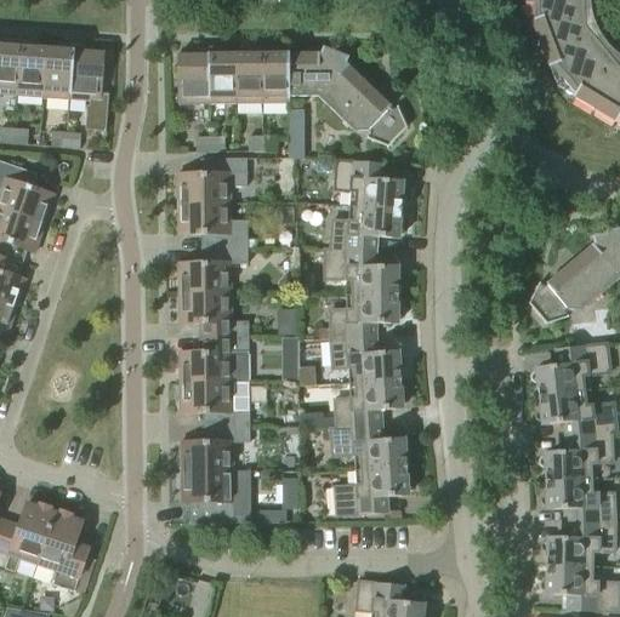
[(538,0),(539,16),(533,18),(550,66),(557,63),(579,89),(574,95),(618,120),(619,116),(619,66),(586,26),(584,0),(538,0)]
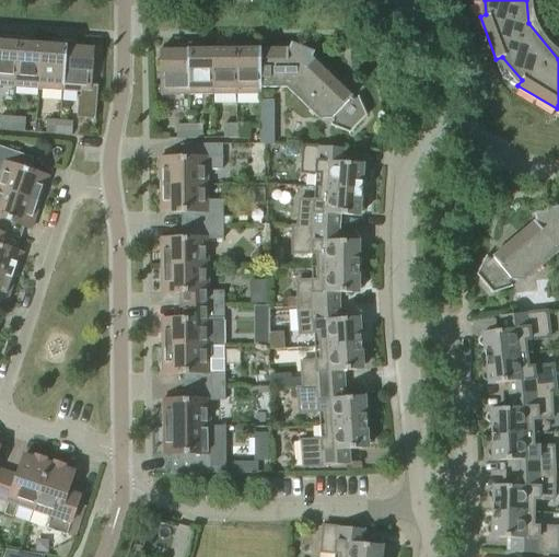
[(9,39),(0,38),(0,82),(16,84),(20,35),(9,34),(9,39)]
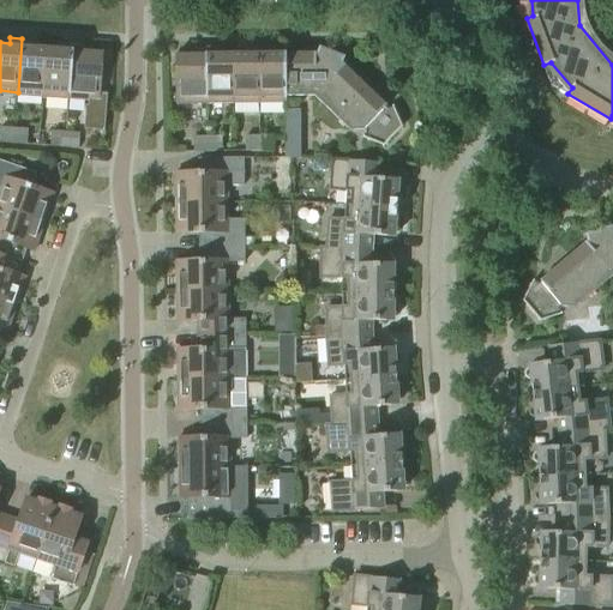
[(34,38),(22,38),(18,92),(43,95),(47,47),(32,46),(34,38)]
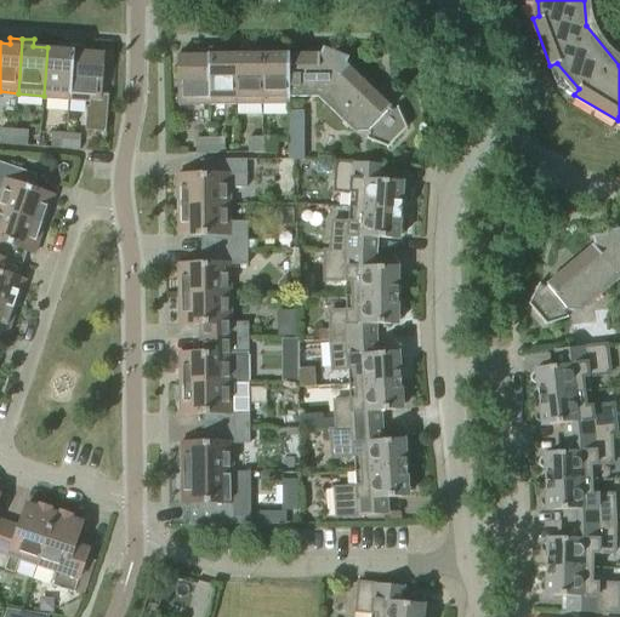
[(47,47),(44,96),(70,97),(74,43),(62,41),(62,49),(47,47)]
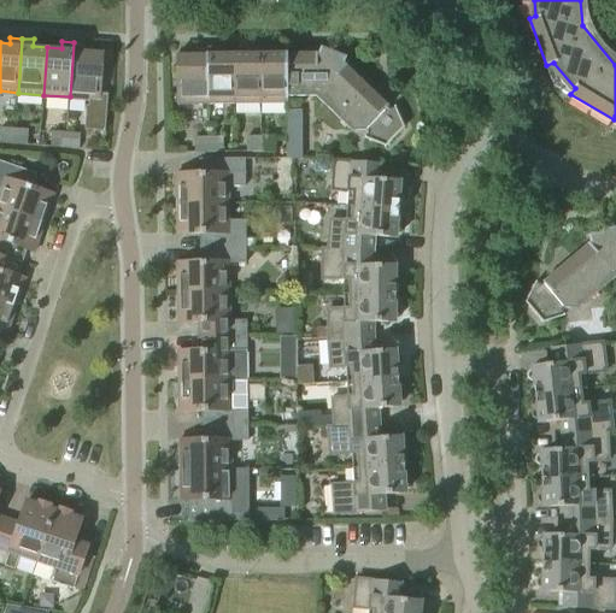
[(74,42),(70,96),(101,99),(105,51),(84,49),(86,43),(74,42)]
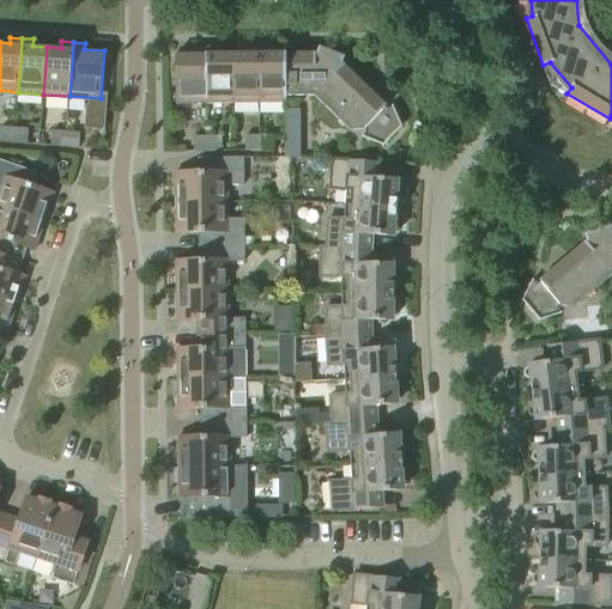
[(208,101),(207,46),(197,46),(197,53),(176,53),(176,101),(208,101)]
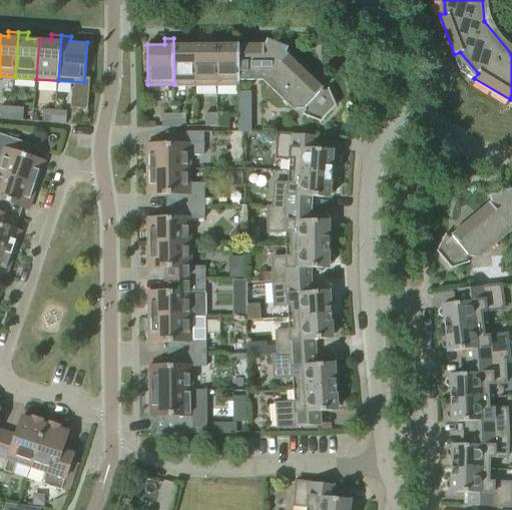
[(195,84),(195,44),(183,44),(183,38),(173,38),(174,84),(195,84)]
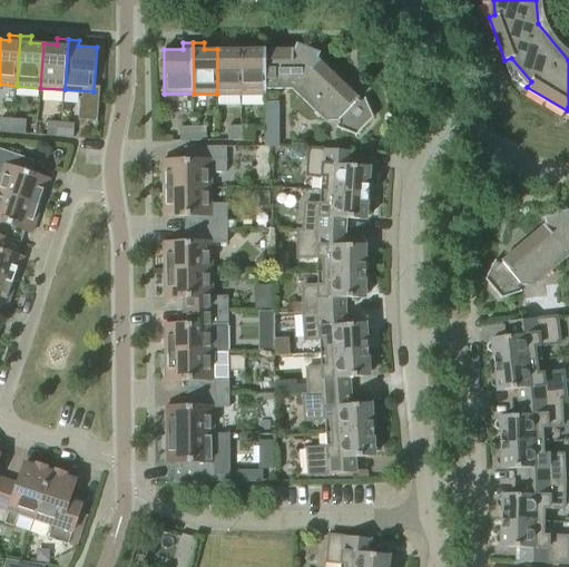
[(231,48),(217,49),(217,94),(242,93),(241,42),(231,42),(231,48)]
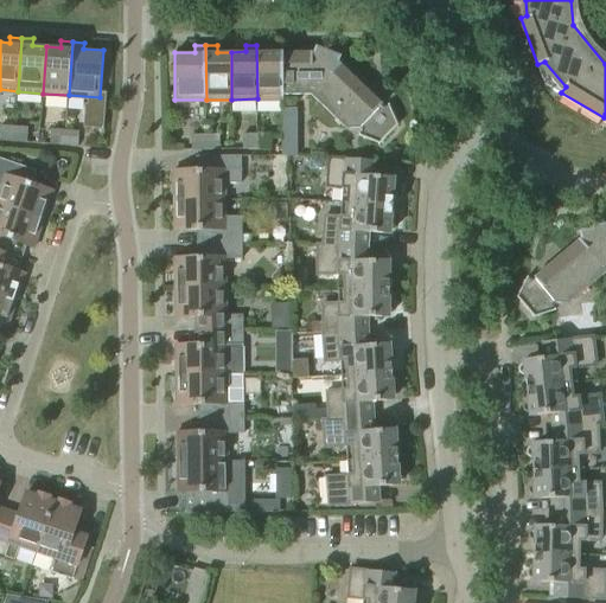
[(284,92),(282,51),(268,51),(268,45),(256,45),(257,98),(284,98),(284,92)]
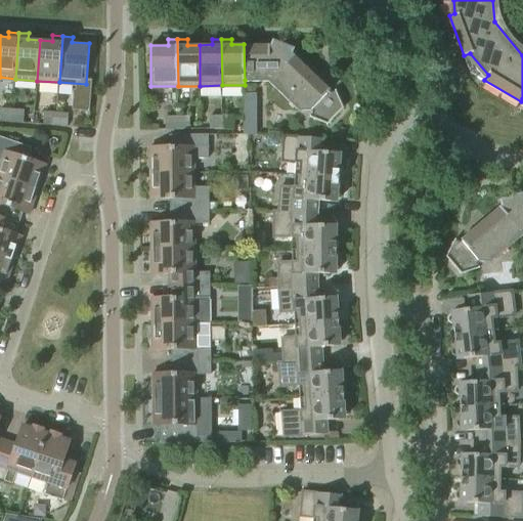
[(271,44),(244,44),(245,80),(269,80),(299,110),(310,110),(312,111),(310,116),(329,123),(344,106),(337,88),(332,90),(292,52),(294,47),(273,39),(271,44)]
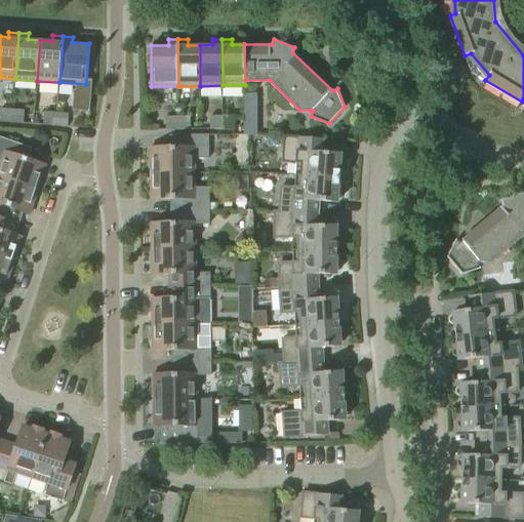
[(245,132),(257,132),(257,91),(245,91),(245,132)]
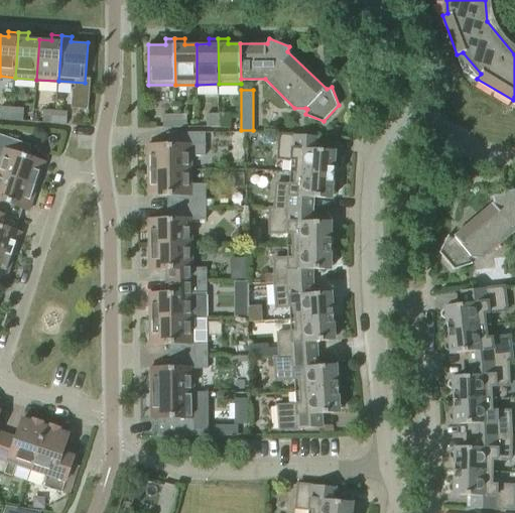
[(12,118),(13,106),(1,105),(0,117),(12,118)]
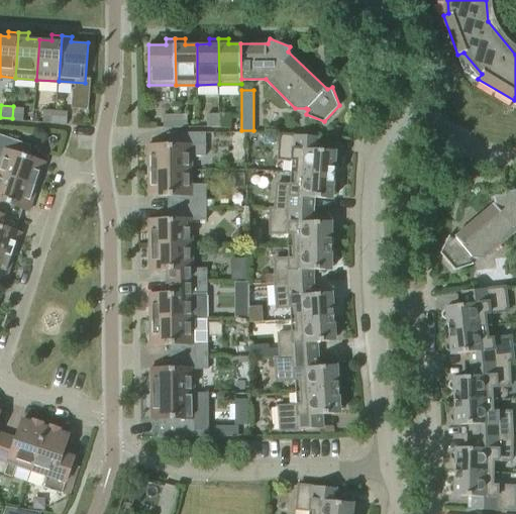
[(13,106),(12,118),(23,119),(24,107),(13,106)]
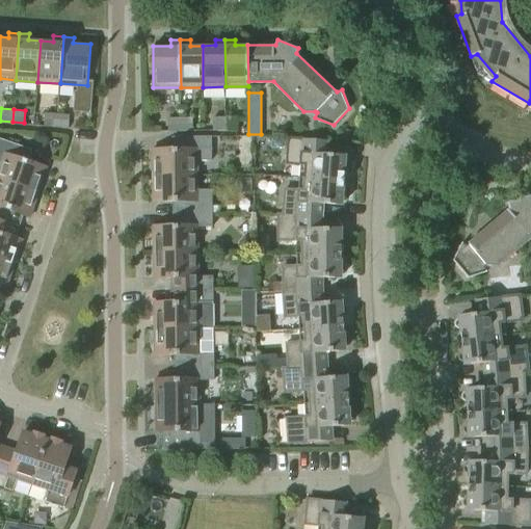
[(57,125),(58,112),(46,111),(45,124),(57,125)]
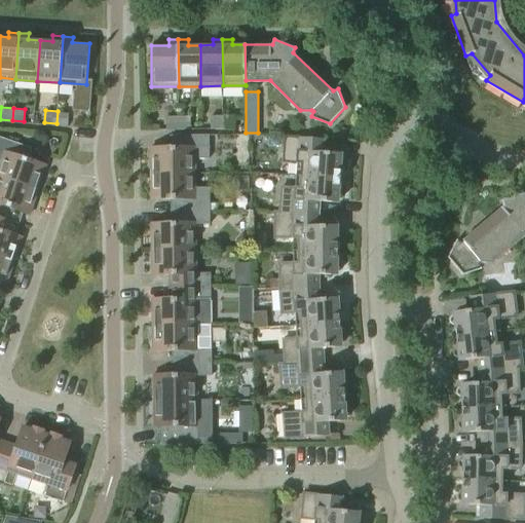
[(69,112),(58,111),(57,123),(68,124),(69,112)]
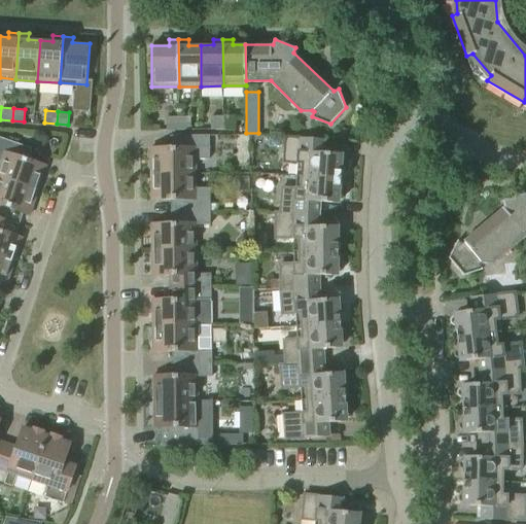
[(223,127),(223,114),(211,114),(212,128),(223,127)]
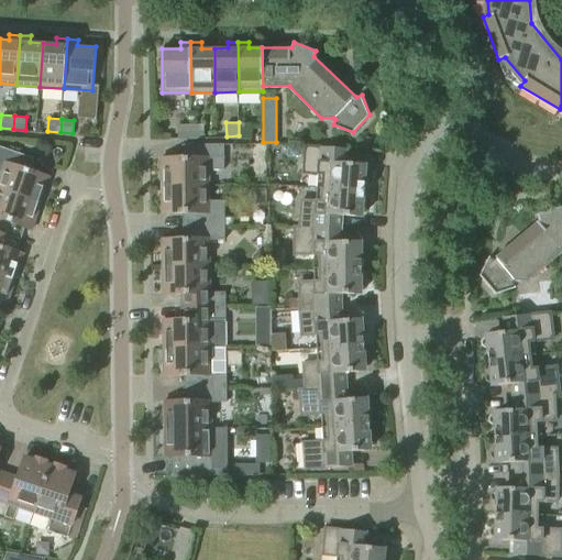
[(252,122),(239,122),(239,135),(252,135),(252,122)]
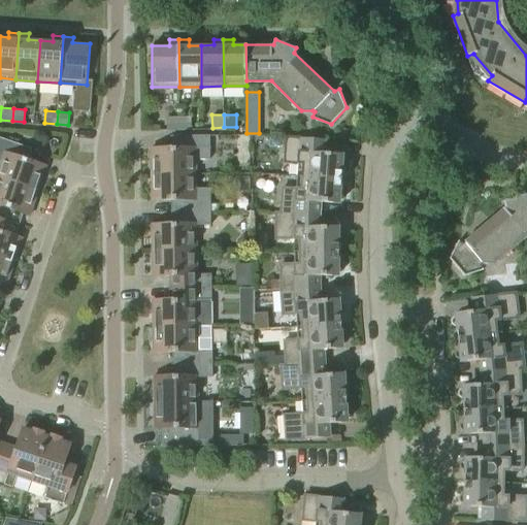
[(179,128),(179,116),(167,116),(168,128),(179,128)]
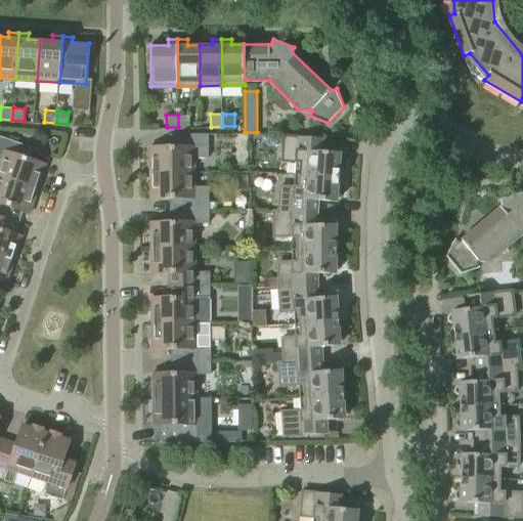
[(178,115),(178,127),(190,127),(190,115),(178,115)]
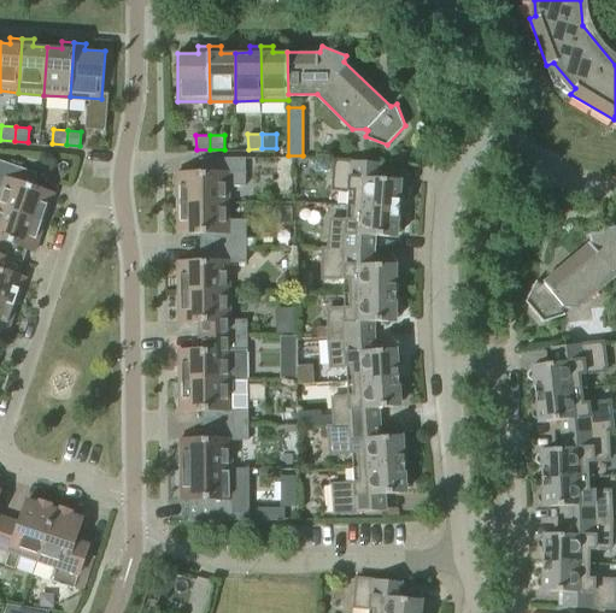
[(177,201),(229,201),(229,184),(246,183),(246,155),(210,157),(210,171),(177,171),(177,201)]
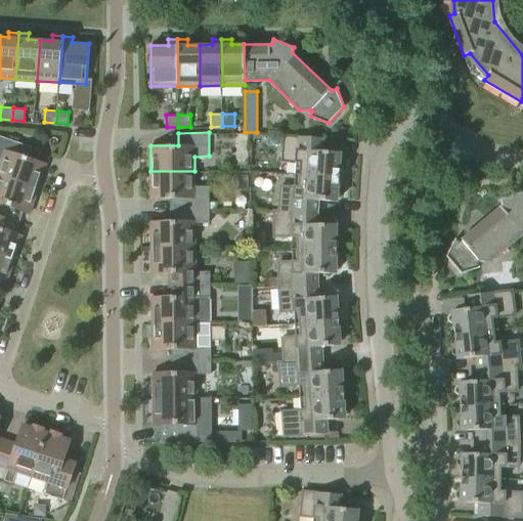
[(0,163),(0,174),(38,187),(46,164),(20,155),(25,143),(0,134),(0,159),(1,160),(0,163)]
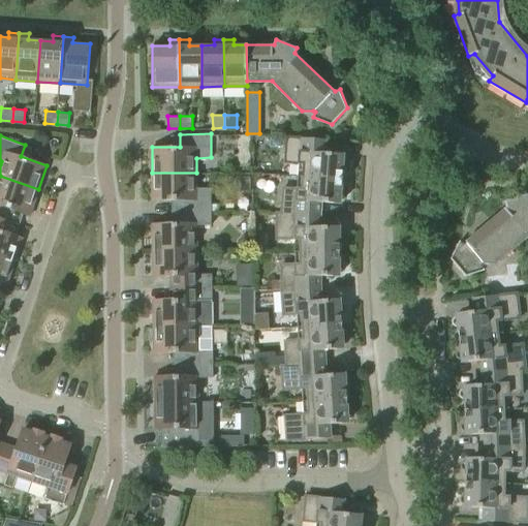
[(299,175),(342,178),(343,166),(344,166),(346,165),(347,165),(348,164),(348,163),(348,162),(348,160),(348,159),(347,158),(346,157),(345,156),(344,156),(339,156),(339,153),(325,152),(327,138),(287,135),(285,160),(300,161),(299,175)]
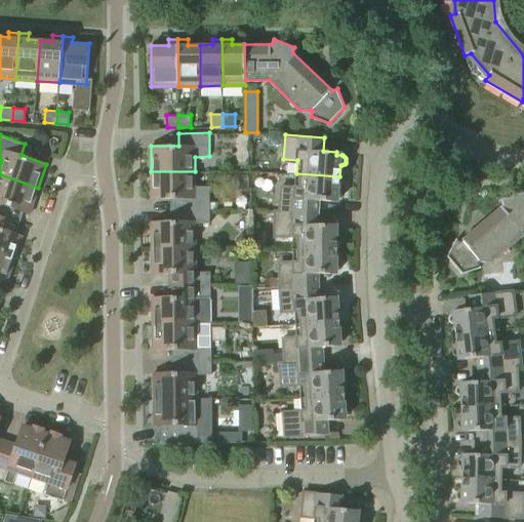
[(195,171),(151,171),(151,197),(178,197),(179,209),(210,208),(209,185),(195,186),(195,171)]
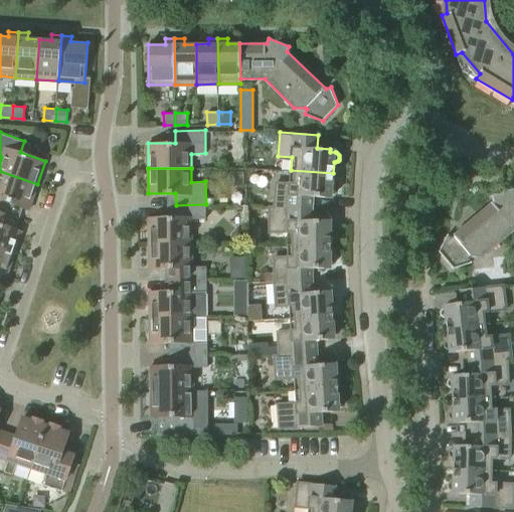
[(333,173),(291,170),(290,182),(277,181),(275,206),(313,207),(314,195),(326,196),(327,193),(333,194),(334,193),(335,193),(336,192),(337,191),(337,190),(337,189),(337,188),(337,187),(336,186),(335,185),(334,184),(333,184),(333,173)]
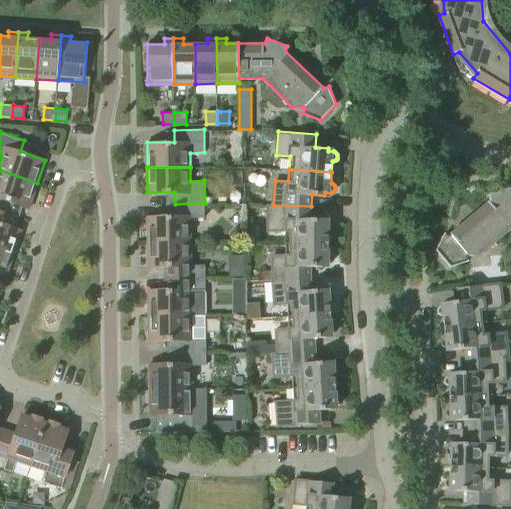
[(37,183),(0,170),(0,209),(0,210),(4,198),(29,207),(37,183)]
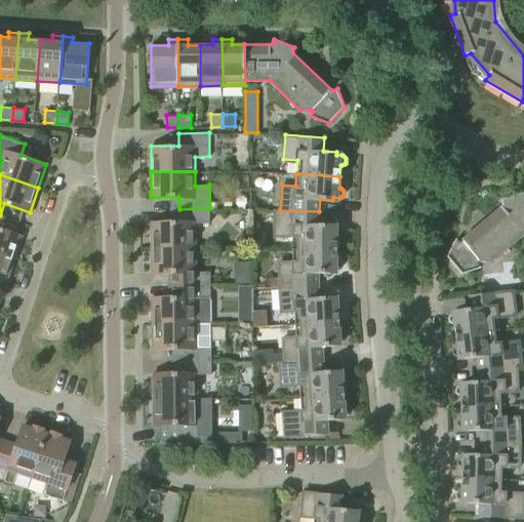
[(523,193),(502,199),(504,204),(461,240),(456,238),(448,255),(462,273),(481,267),(479,262),(481,261),(492,261),(523,235),(523,193)]
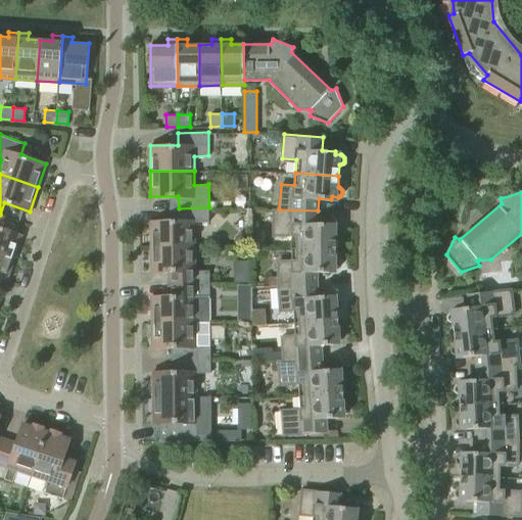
[(209,207),(179,208),(179,220),(151,221),(151,246),(195,245),(195,221),(209,221),(209,207)]
